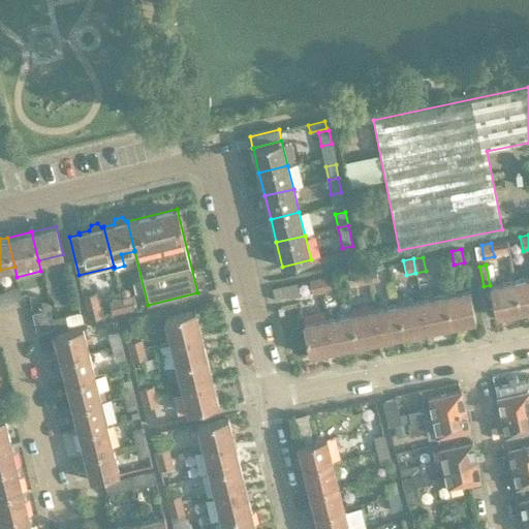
[(366,269),(369,282),(378,280),(376,267),(366,269)]
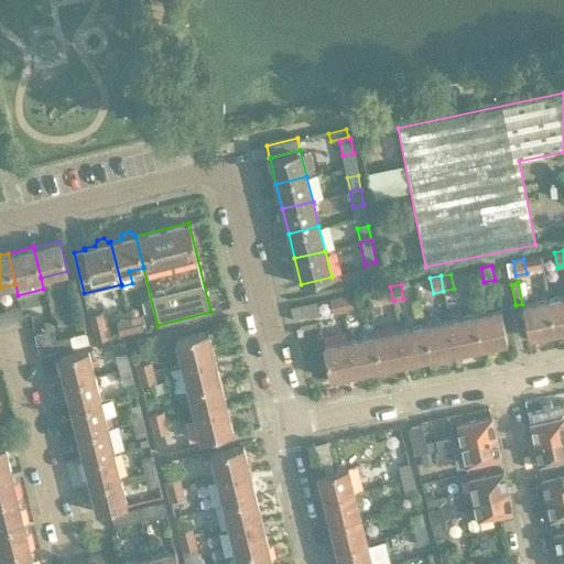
[(383,303),(393,301),(390,286),(380,289),(383,303)]
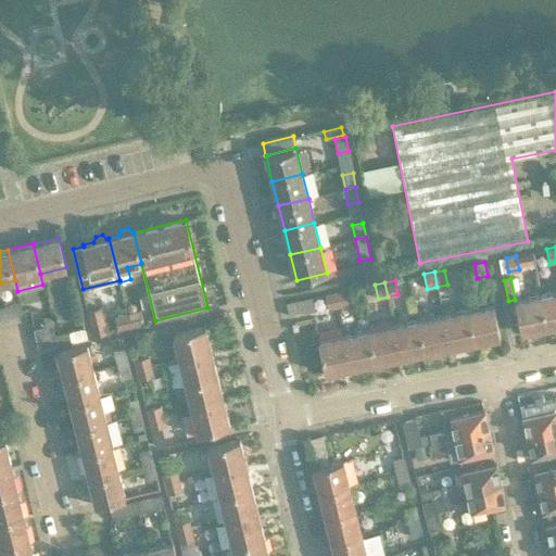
[(345,290),(336,292),(338,307),(349,305),(345,290)]
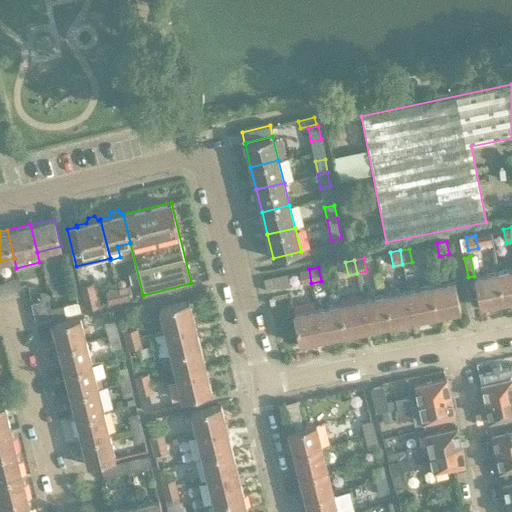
[(511,268),(497,272),(504,302),(511,299),(511,268)]
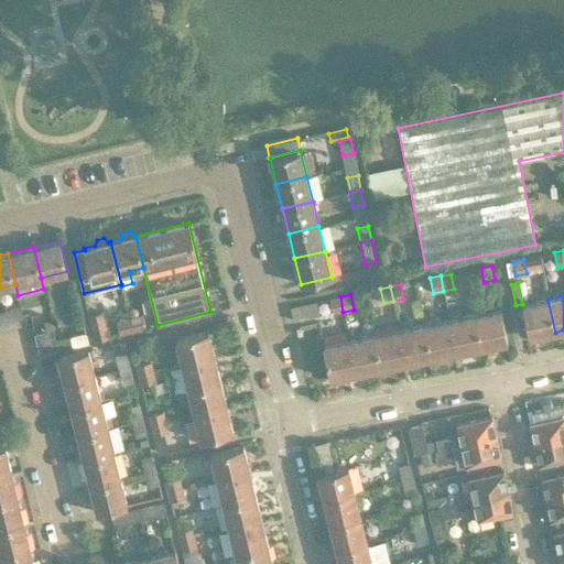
[(333,313),(343,312),(340,296),(329,299),(333,313)]
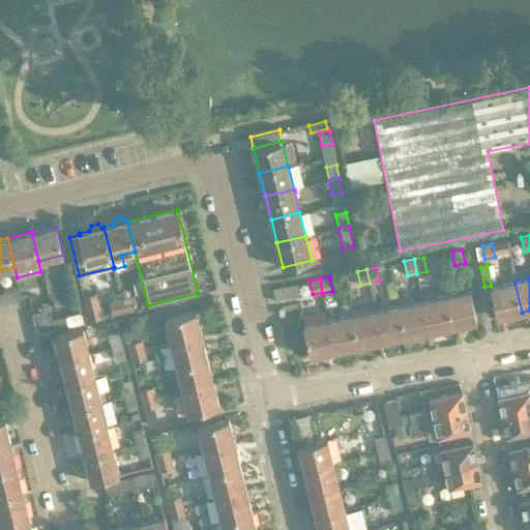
[(497,317),(522,313),(514,282),(491,286),(497,317)]
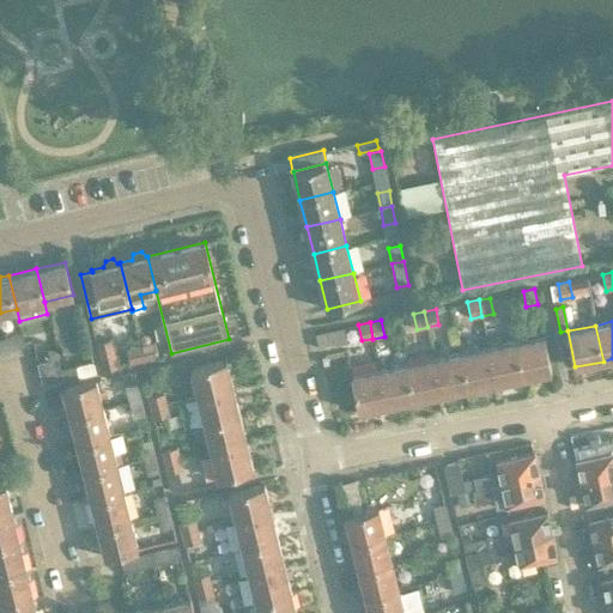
[(22,333),(0,338),(0,351),(24,345),(22,333)]
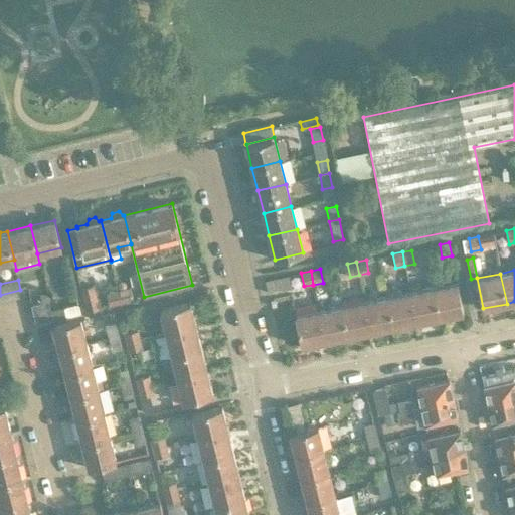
[(457,282),(434,287),(440,317),(463,312),(457,282)]
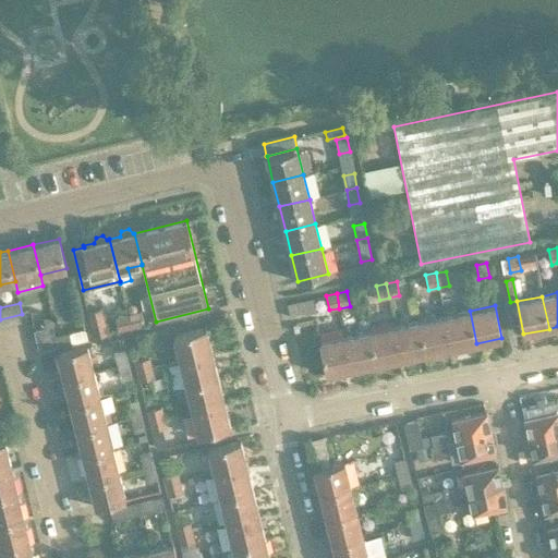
[(95,337),(107,334),(101,308),(88,312),(95,337)]
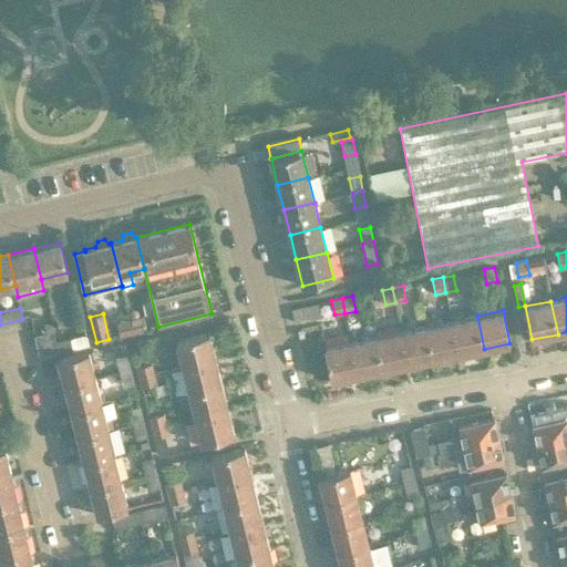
[(484,349),(477,316),(452,321),(459,354),(484,349)]
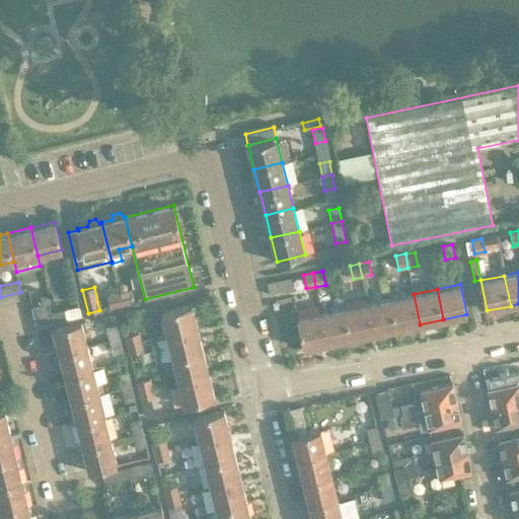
[(130,290),(119,293),(122,305),(133,302),(130,290)]
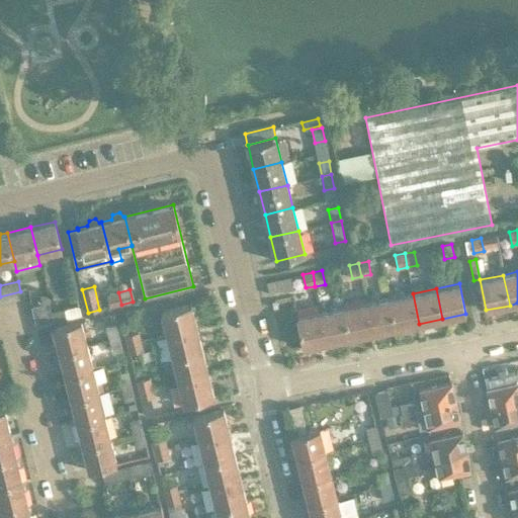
[(110,308),(121,305),(118,292),(107,295),(110,308)]
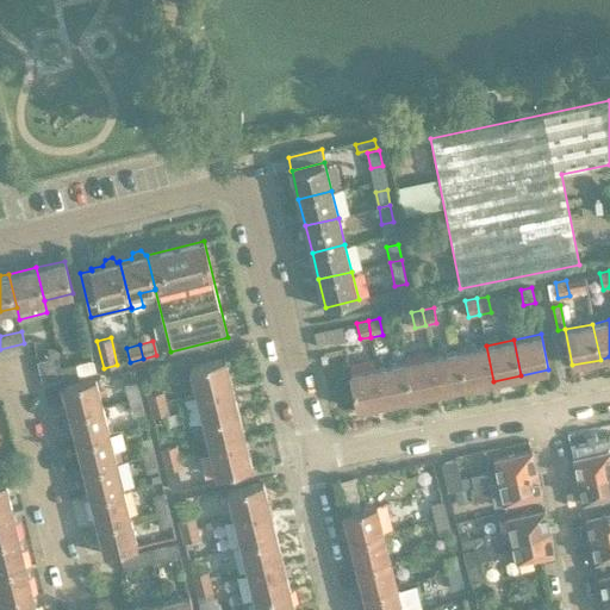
[(486,346),(459,350),(466,386),(493,381),(486,346)]
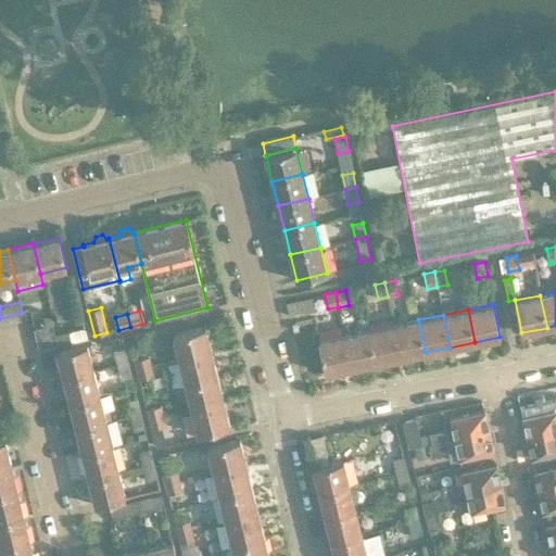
[(39,350),(57,344),(54,335),(50,316),(43,318),(45,326),(34,329),(39,350)]
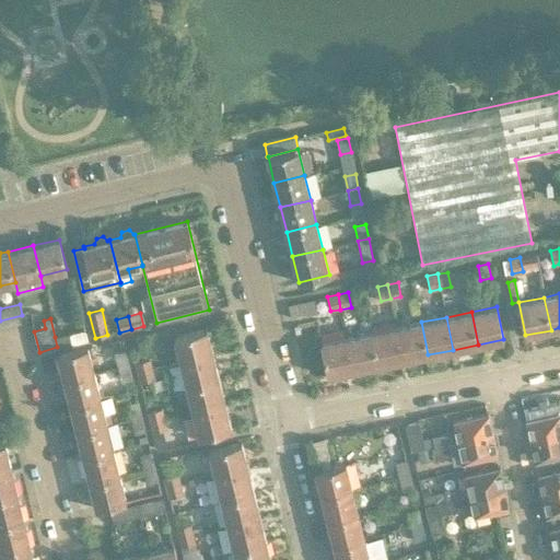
[(428,354),(421,322),(396,327),(404,360),(428,354)]
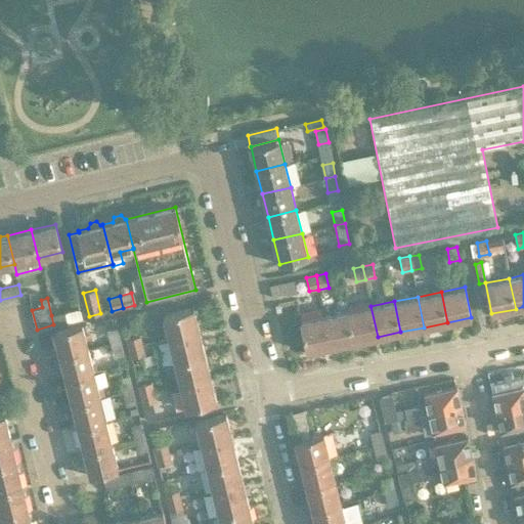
[(370,306),(348,311),(354,342),(378,337),(370,306)]
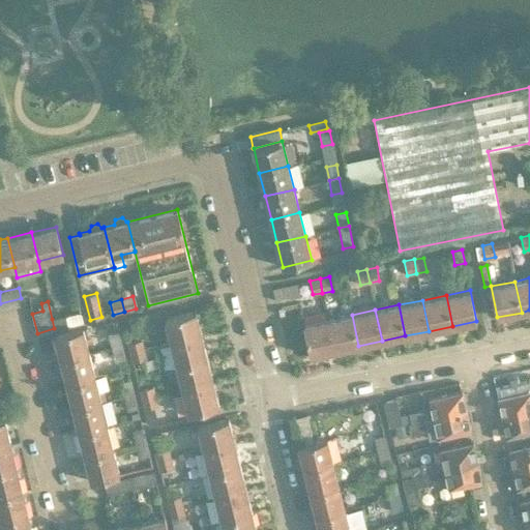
[(165,319),(171,343),(202,335),(196,311),(165,319)]
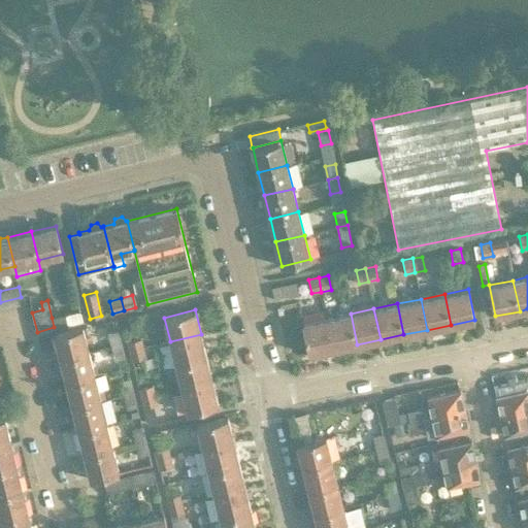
[(52,318),(54,327),(55,328),(81,321),(79,311),(52,318)]
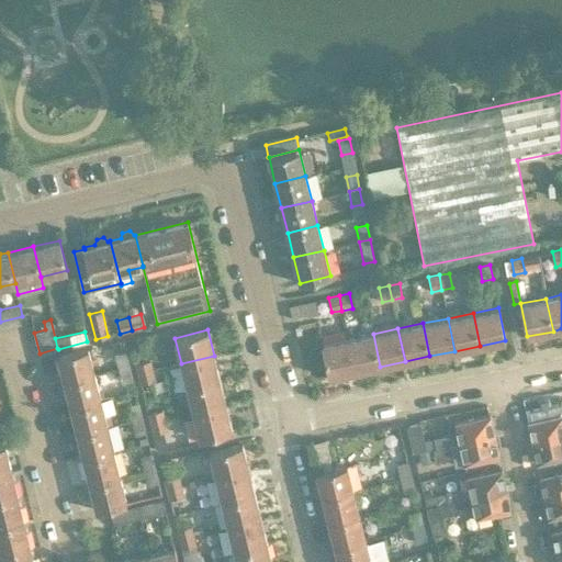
[(373,334),(348,338),(355,372),(380,367),(373,334)]
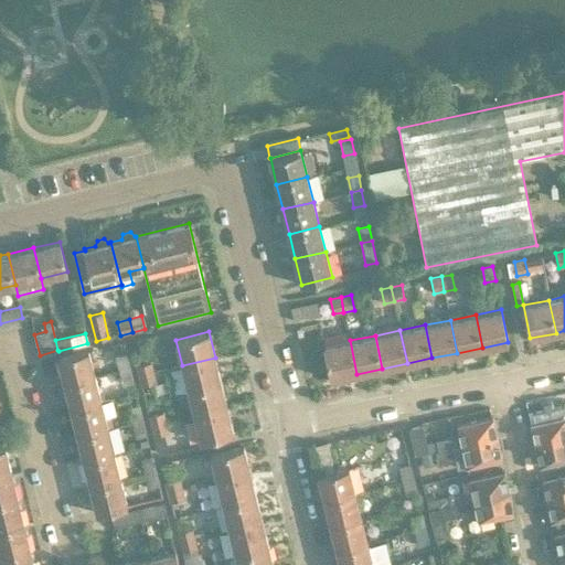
[(330,379),(356,374),(350,340),(323,345),(330,379)]
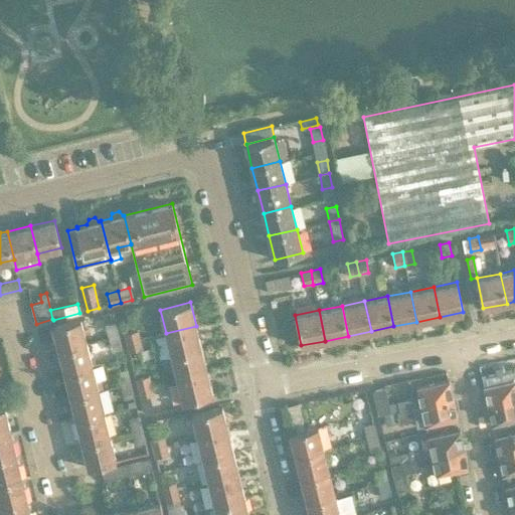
[(58,350),(87,343),(80,319),(52,326),(58,350)]
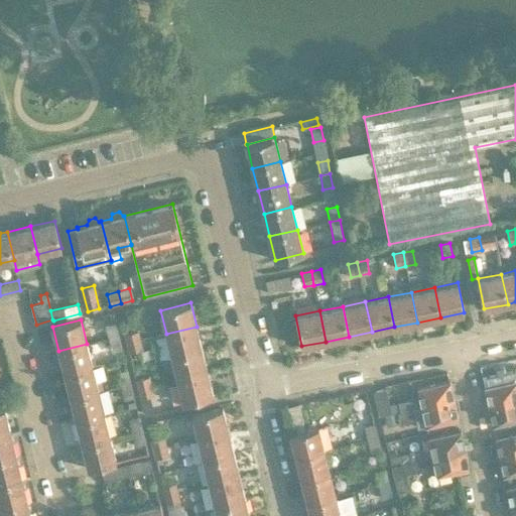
[(106,325),(109,338),(119,336),(115,323),(106,325)]
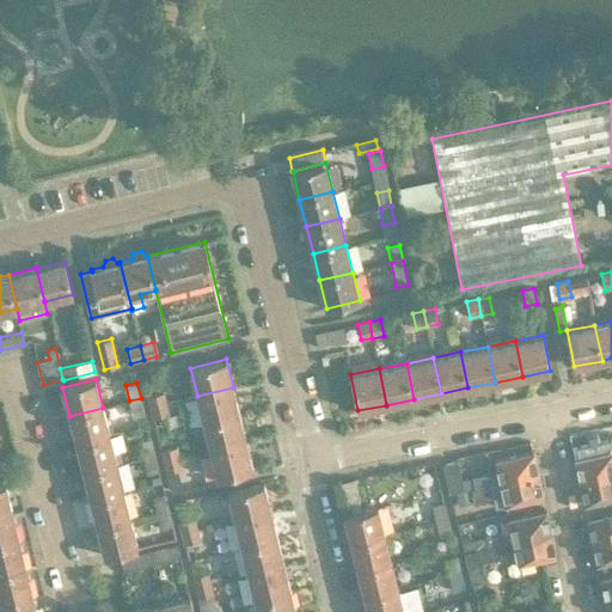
[(233,387),(197,396),(203,423),(239,414),(233,387)]
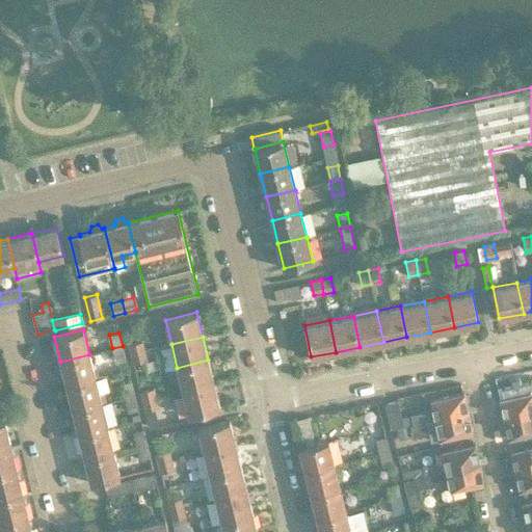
[(129,345),(131,354),(144,351),(142,341),(129,345)]
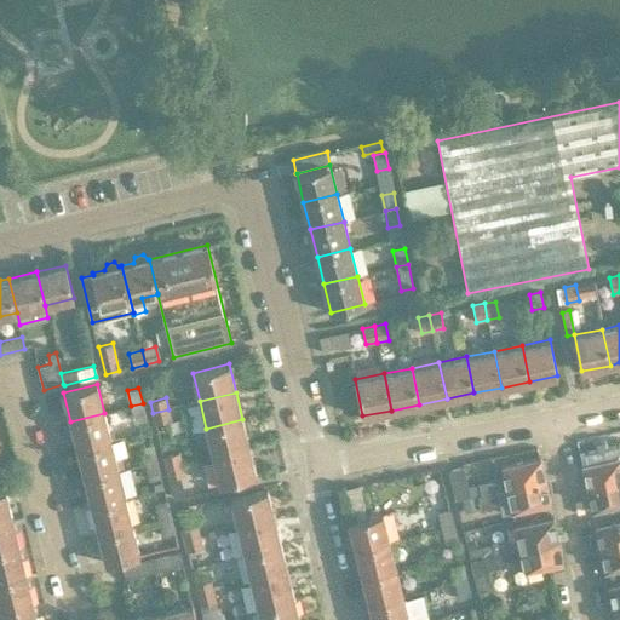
[(143,403),(131,406),(135,422),(147,419),(143,403)]
